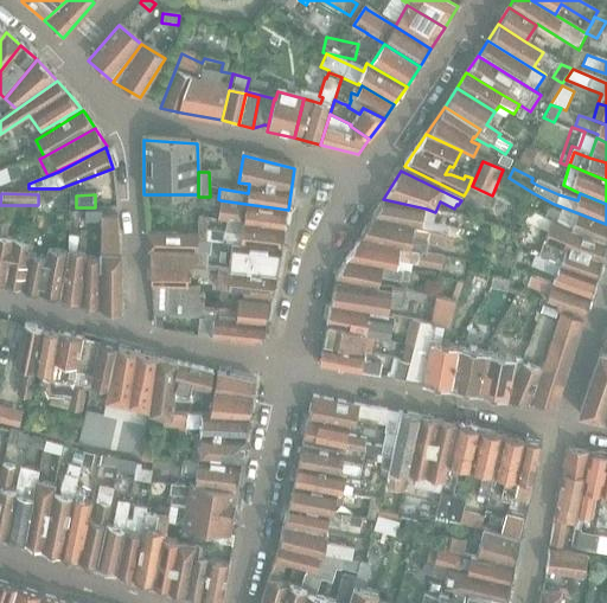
[(433,225),(435,212),(426,209),(383,199),(371,217),(441,233),(441,235),(453,238),(459,241),(461,231),(439,225),(439,226),(433,225)]
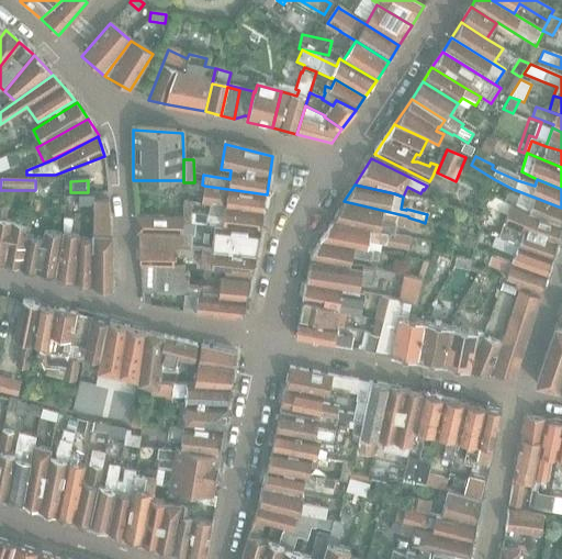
[(263,213),(267,194),(204,186),(201,204),(225,208),(263,213)]
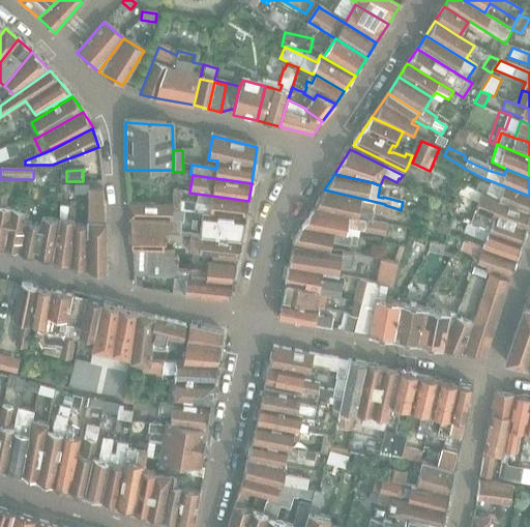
[(529,213),(529,196),(492,181),(489,186),(480,182),(476,192),(480,194),(529,213)]
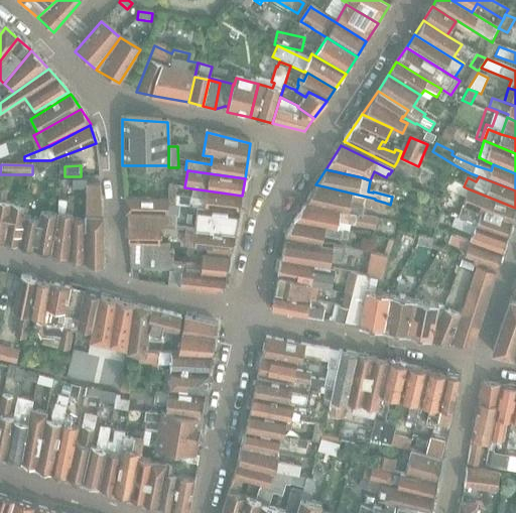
[(383,212),(385,203),(375,200),(375,199),(315,184),(304,204),(362,217),(365,207),(383,212)]
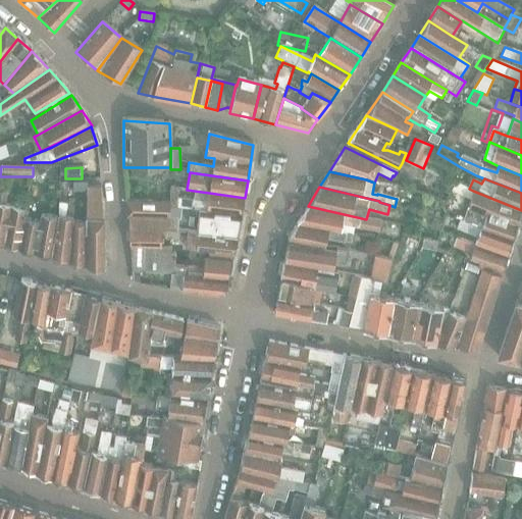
[(86,219),(104,219),(101,188),(87,189),(86,219)]
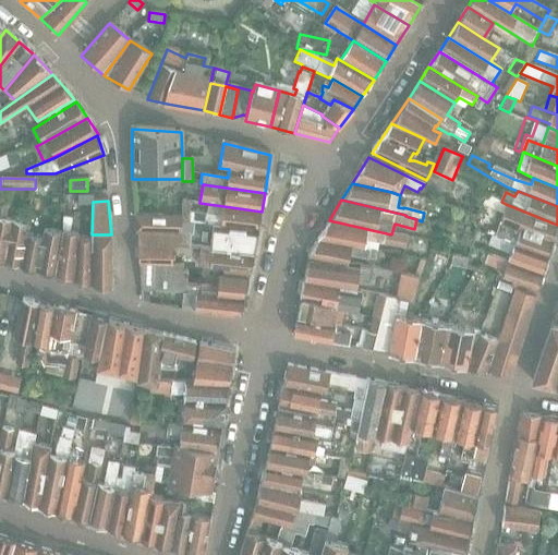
[(262,212),(223,206),(222,217),(190,213),(191,201),(182,201),(182,217),(182,222),(214,226),(258,230),(262,212)]
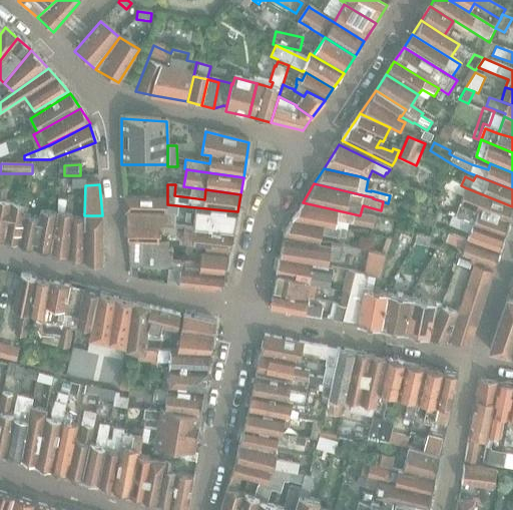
[(508,221),(512,207),(512,206),(465,187),(460,202),(508,221)]
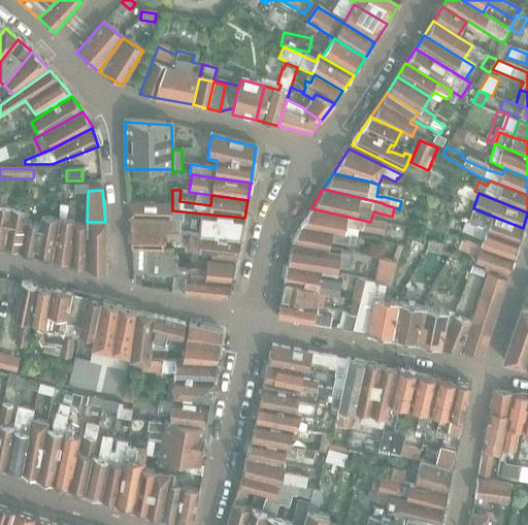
[(0,249),(20,254),(25,223),(27,214),(5,208),(7,196),(0,194),(0,249)]
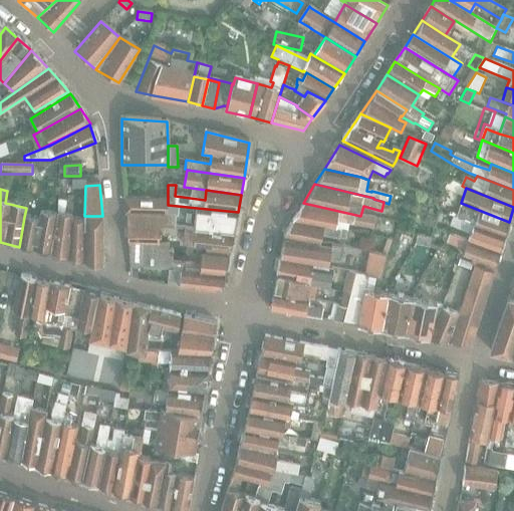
[(67,258),(71,219),(73,202),(59,200),(57,212),(57,215),(50,254),(67,258)]
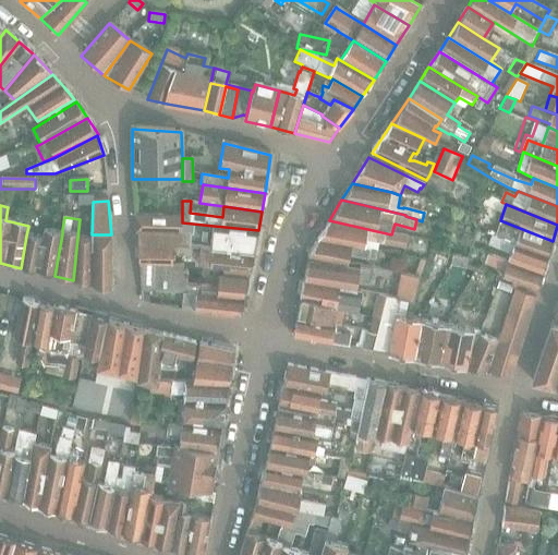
[(182,233),(182,222),(182,217),(136,217),(137,232),(182,233)]
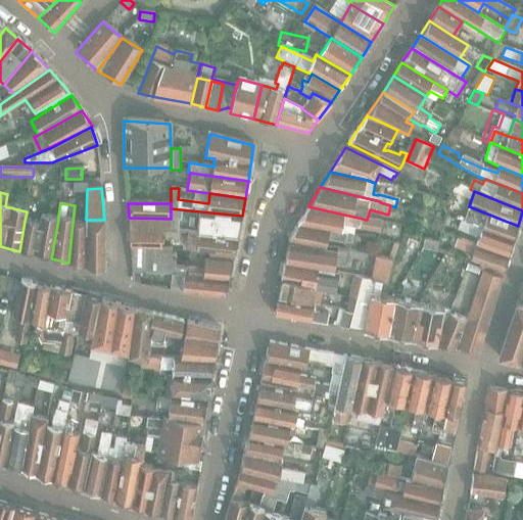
[(382,224),(367,220),(308,206),(297,223),(341,232),(342,232),(354,234),(355,229),(380,234),(382,224)]
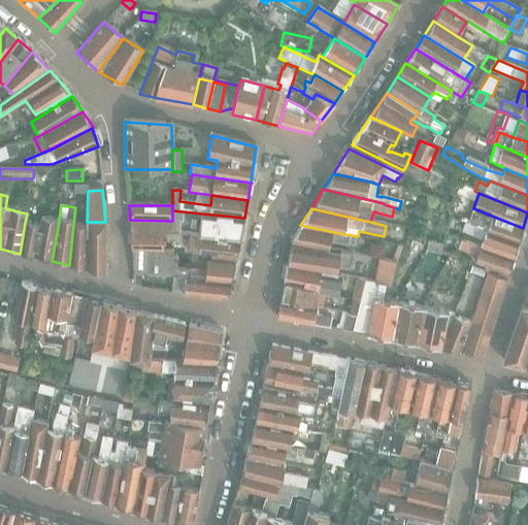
[(518,243),(523,228),(473,208),(467,225),(518,243)]
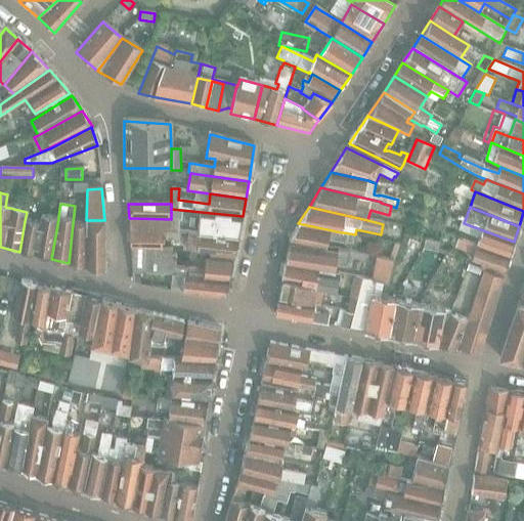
[(239,240),(243,216),(201,212),(198,234),(239,240)]
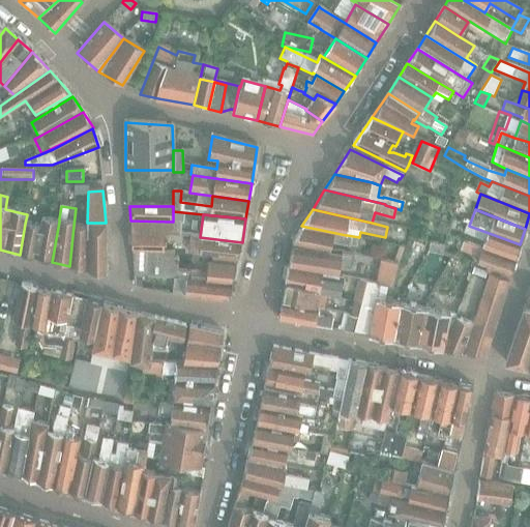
[(52,262),(59,222),(41,218),(40,226),(25,224),(20,255),(35,258),(52,262)]
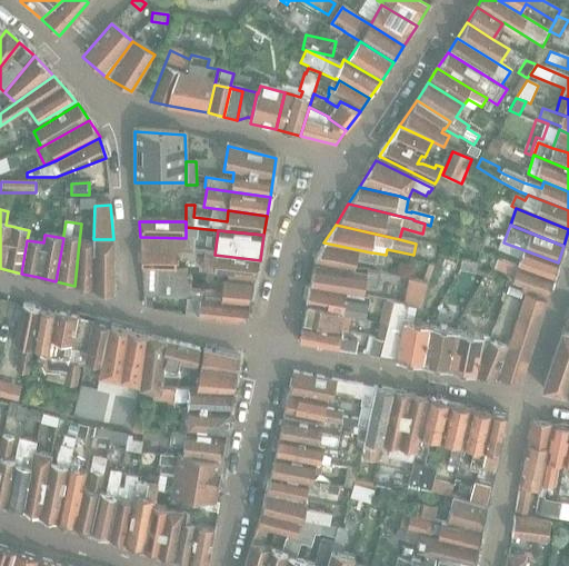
[(193,238),(186,238),(140,237),(141,269),(176,270),(177,252),(185,251),(193,252),(193,238)]
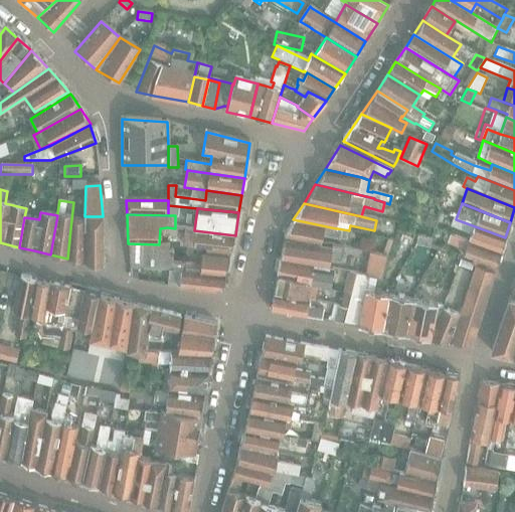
[(103,216),(84,216),(84,219),(83,263),(103,267),(103,266),(103,216)]
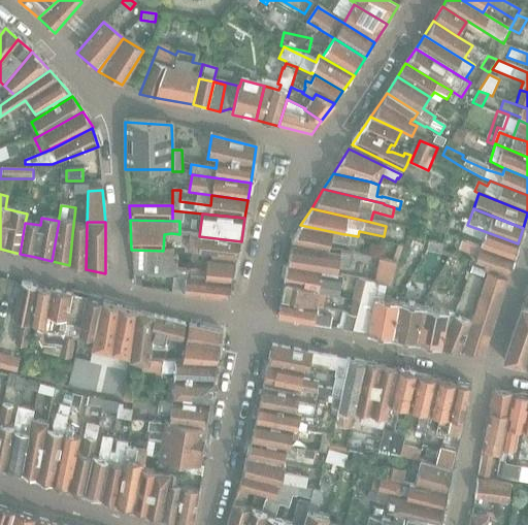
[(518,243),(467,225),(465,224),(462,233),(483,241),(480,247),(514,259),(518,243)]
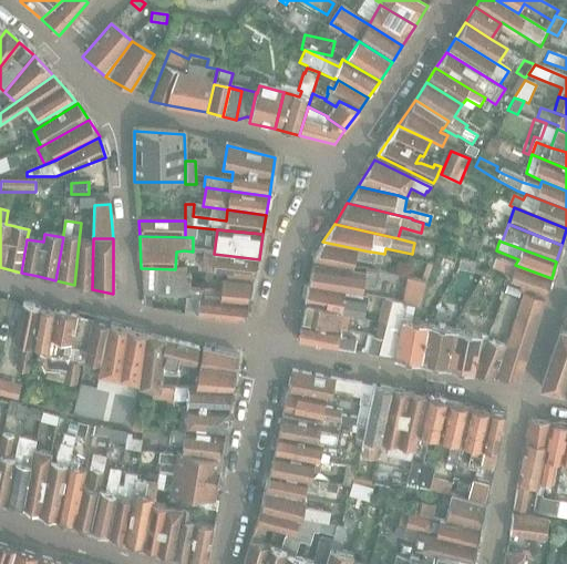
[(92,289),(93,242),(79,242),(74,285),(92,289)]
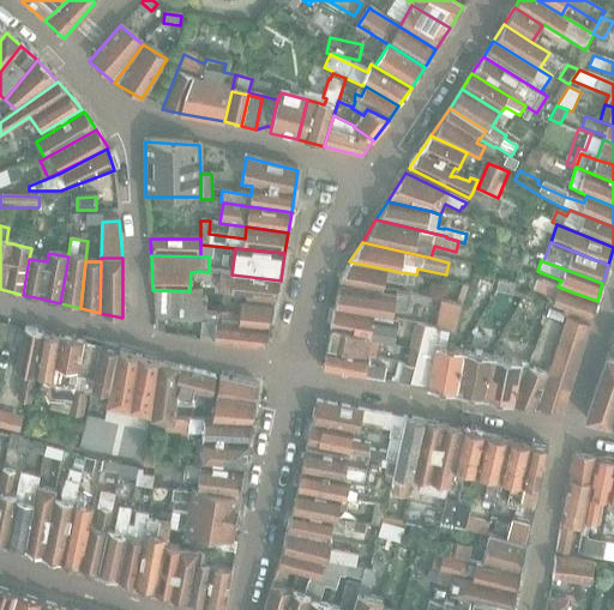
[(413,287),(416,275),(402,272),(401,272),(349,261),(339,283),(351,285),(365,288),(383,293),(385,281),(413,287)]
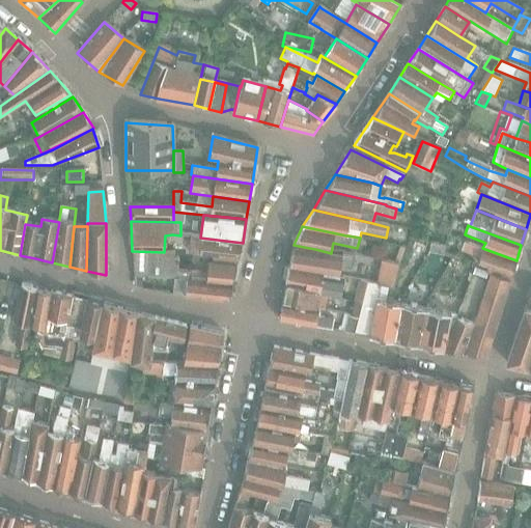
[(243,243),(200,238),(190,237),(189,254),(213,255),(212,262),(207,262),(207,269),(236,271),(243,243)]
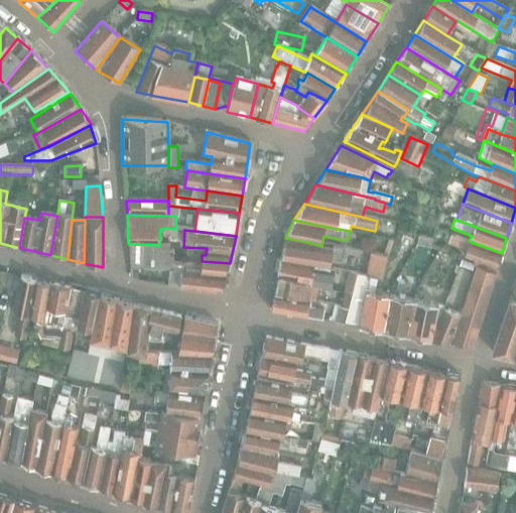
[(502,253),(469,241),(452,235),(447,244),(463,250),(467,250),(464,257),(477,261),(475,267),(495,273),(502,253)]
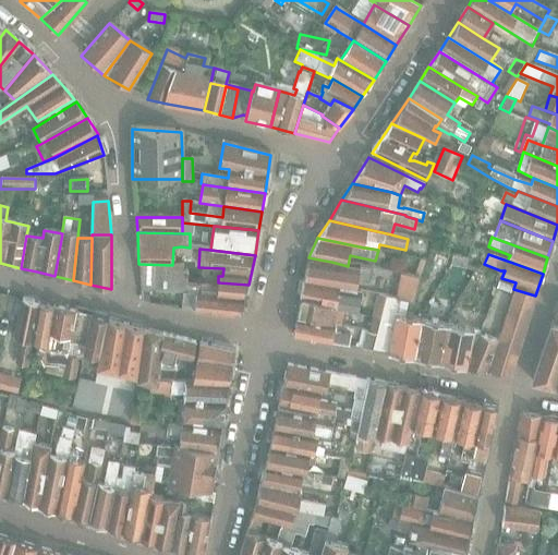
[(398,255),(393,279),(414,284),(419,260),(398,255)]
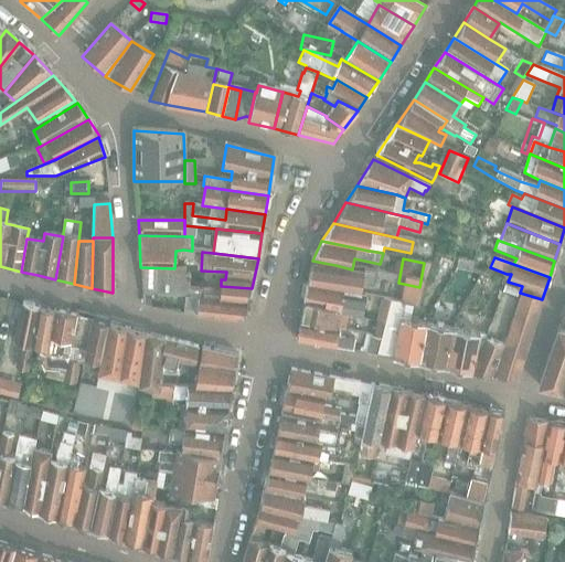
[(334,269),(336,265),(323,263),(322,267),(311,265),(307,286),(361,296),(362,285),(374,287),(376,272),(364,268),(363,275),(334,269)]
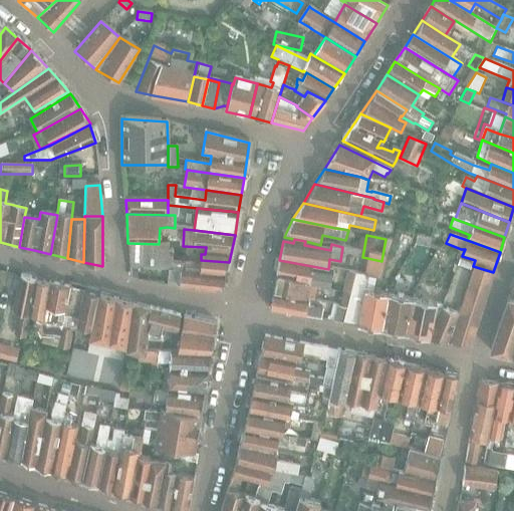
[(169,244),(159,244),(127,243),(130,278),(139,280),(139,269),(169,270),(172,271),(173,263),(173,258),(168,257),(169,244)]
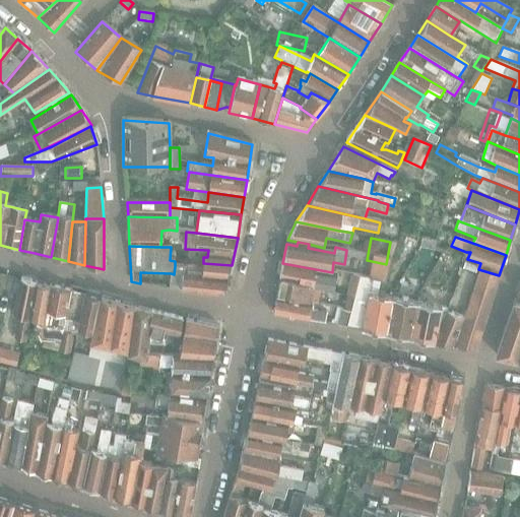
[(229,278),(232,265),(203,263),(202,275),(186,273),(186,275),(229,278)]
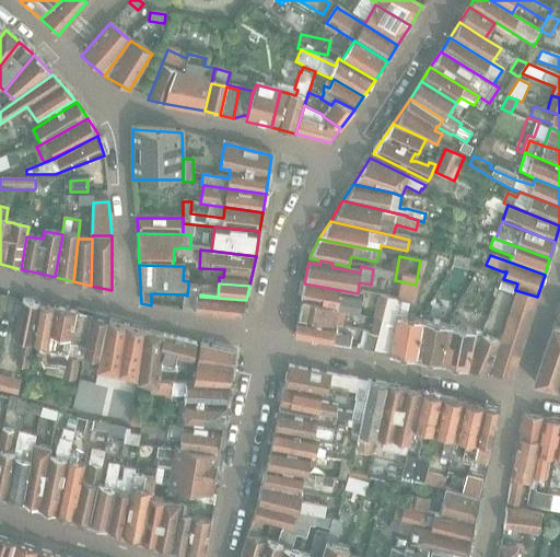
[(362,293),(358,293),(304,283),(300,301),(302,301),(338,309),(339,300),(350,302),(349,308),(359,310),(362,293)]
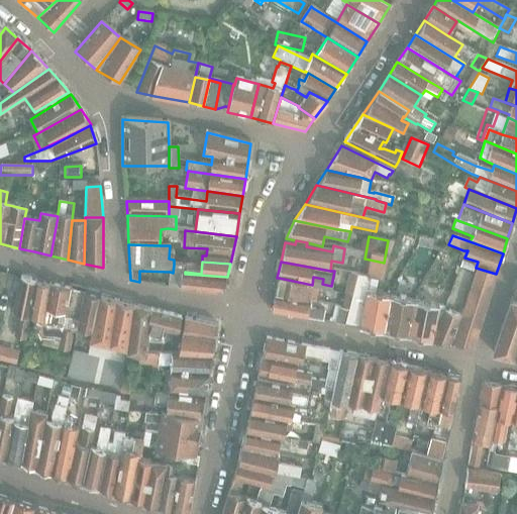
[(185,274),(185,272),(186,266),(174,265),(173,273),(170,272),(169,288),(223,293),(227,277),(185,274)]
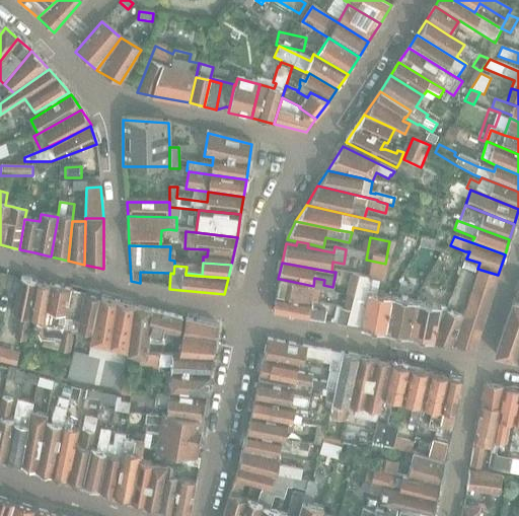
[(474,351),(498,275),(477,269),(464,309),(451,347),(474,351)]
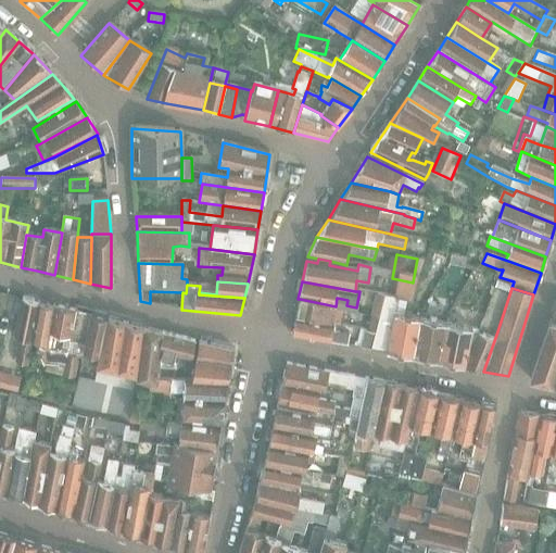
[(394,314),(397,299),(384,296),(379,318),(375,335),(371,350),(387,353),(393,314),(394,314)]
